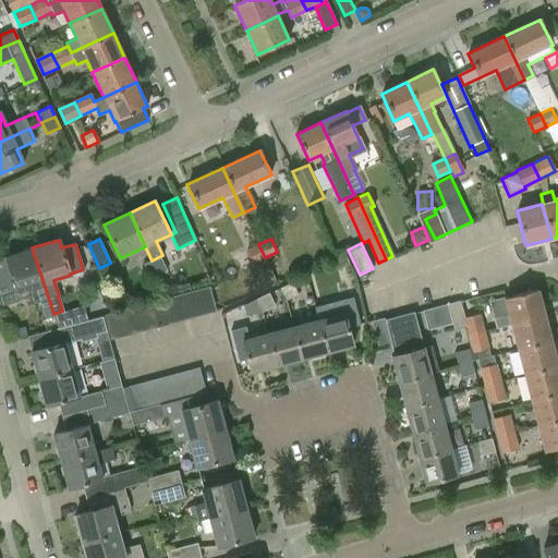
[(253,263),(265,257),(258,244),(246,250),(253,263)]
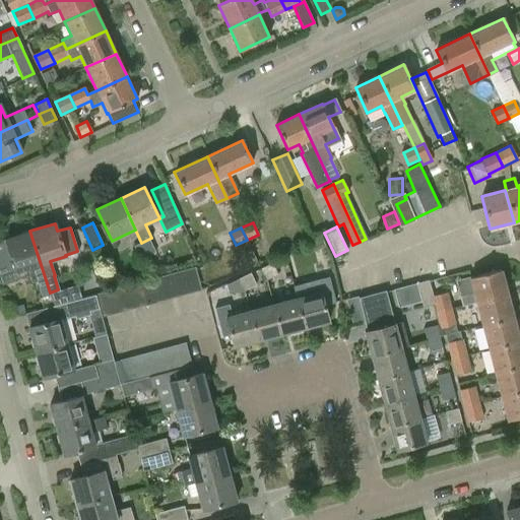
[(42,295),(50,293),(29,231),(5,239),(5,242),(0,243),(0,272),(14,268),(15,272),(28,268),(33,281),(38,280),(42,295)]
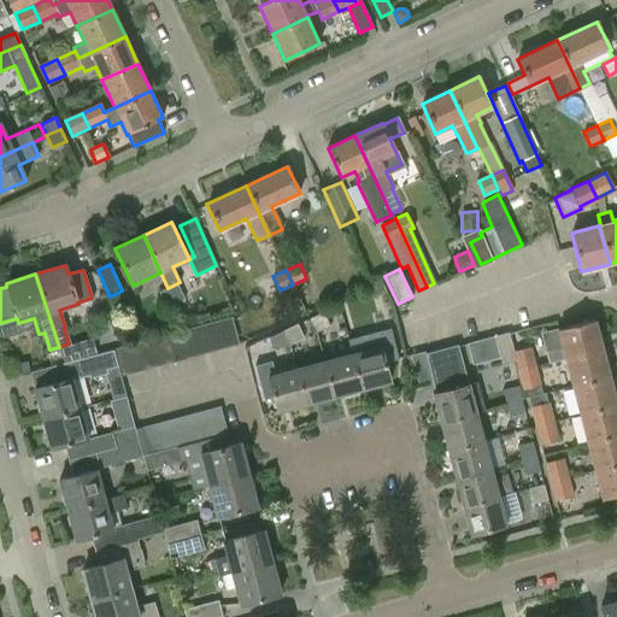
[(385,294),(378,282),(378,280),(365,286),(371,300),(385,294)]
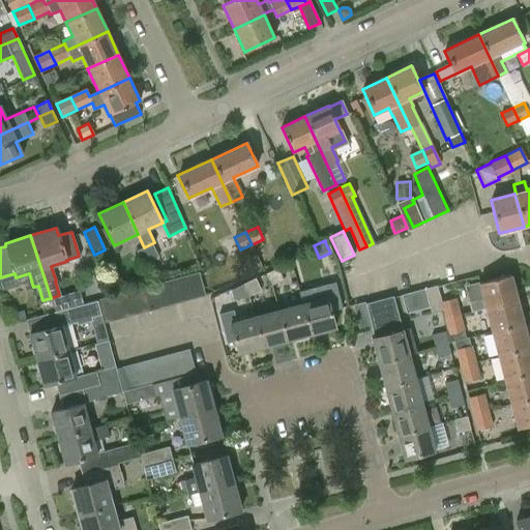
[(152,244),(144,247),(150,261),(158,258),(152,244)]
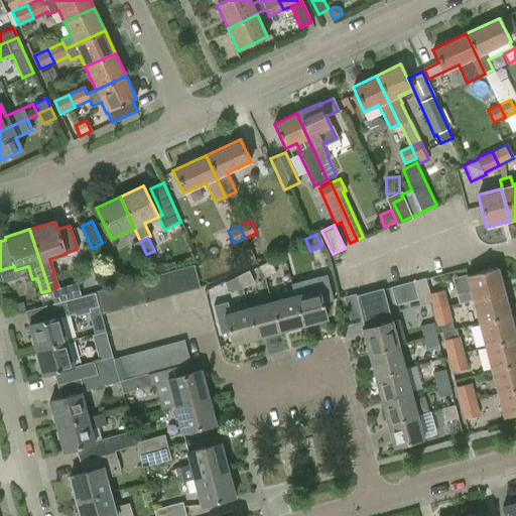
[(139,258),(146,254),(140,241),(133,245),(139,258)]
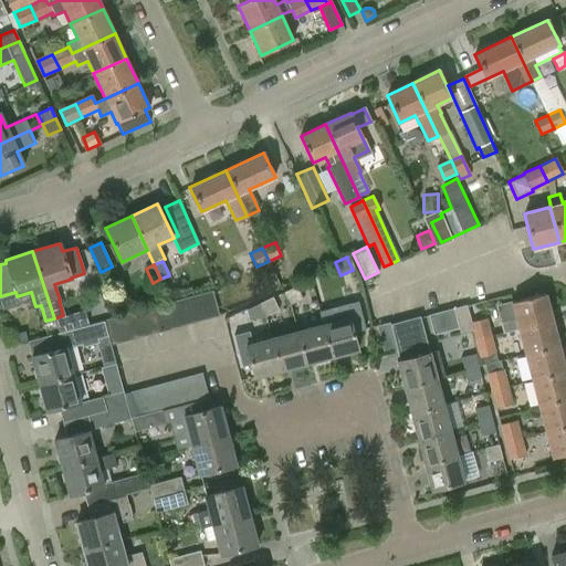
[(296,286),(284,292),(290,304),(302,299),(296,286)]
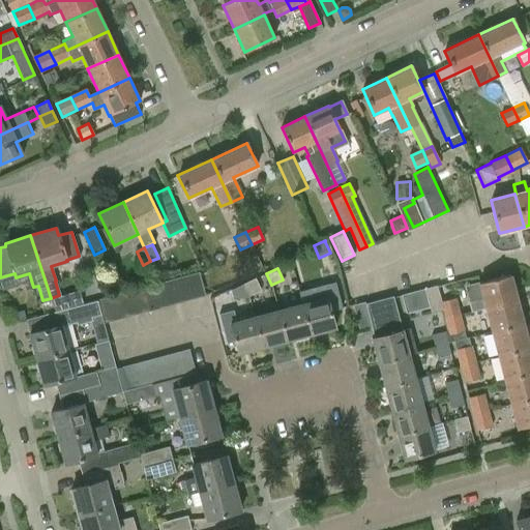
[(199,272),(187,275),(194,298),(205,295),(199,272)]
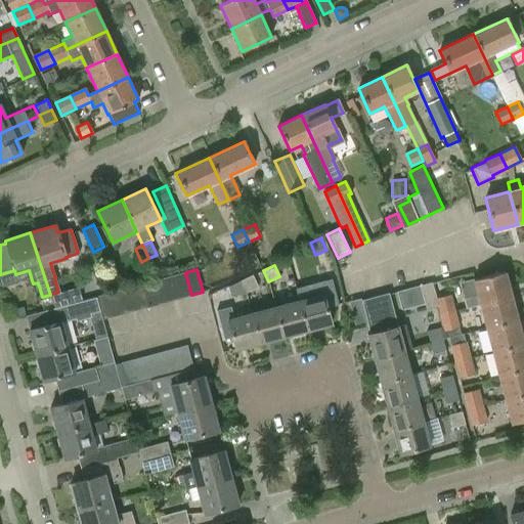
[(185,272),(174,275),(180,298),(191,295),(185,272)]
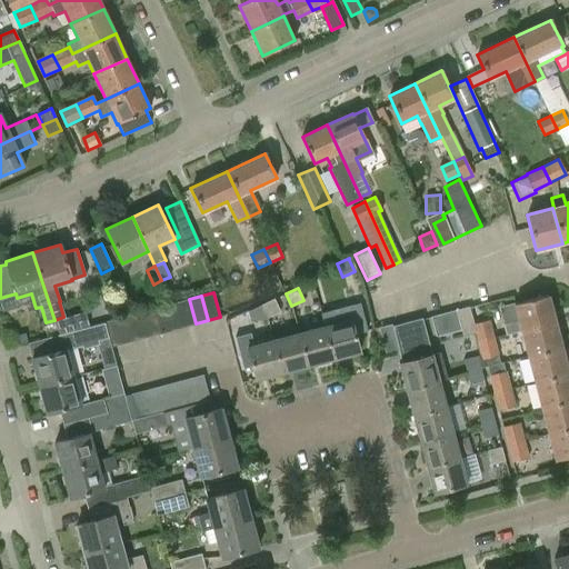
[(521,330),(556,321),(548,296),(515,305),(515,303),(500,307),(507,333),(521,330)]
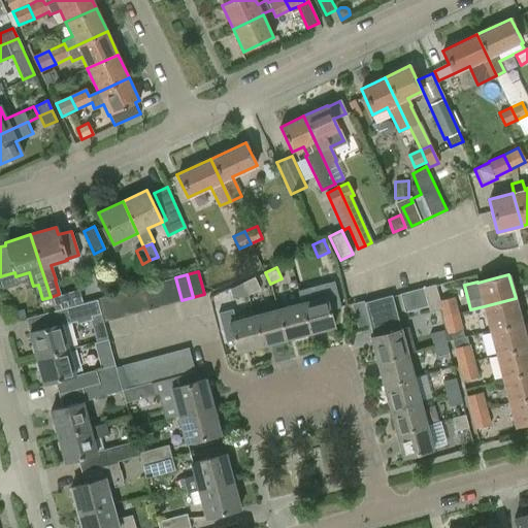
[(175,277),(164,281),(170,303),(182,300),(175,277)]
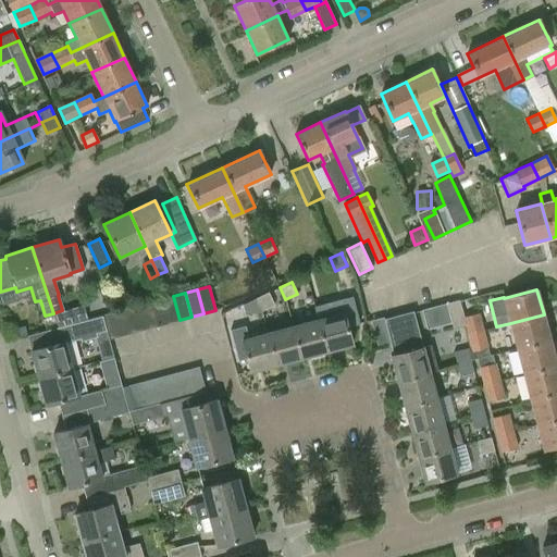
[(268,293),(256,298),(262,311),(274,306),(268,293)]
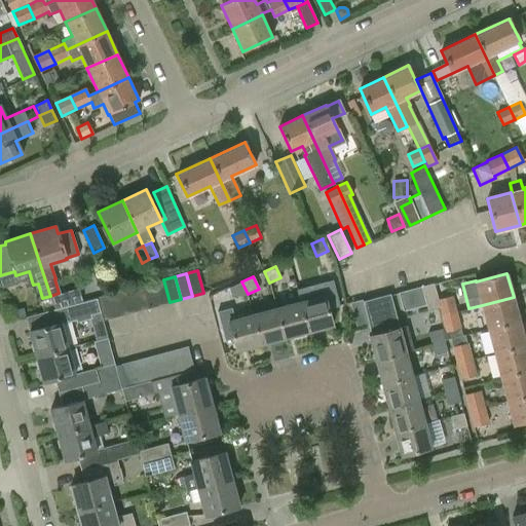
[(163,279),(152,283),(158,305),(170,302),(163,279)]
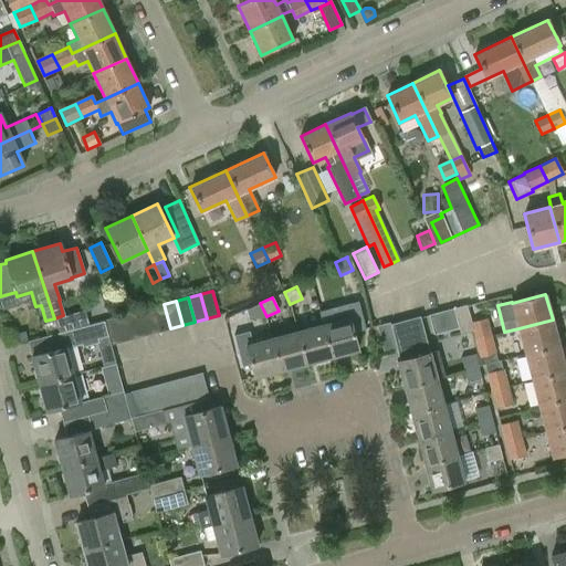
[(323,324),(332,357),(358,350),(354,332),(365,328),(358,302),(345,305),(346,308),(321,314),(323,324)]
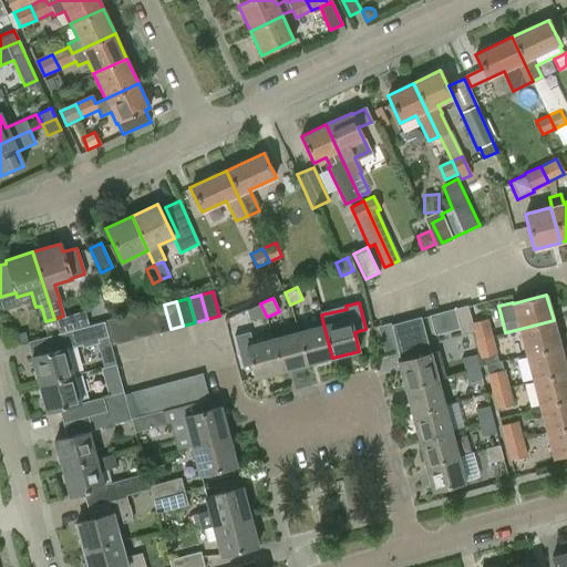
[(249,321),(267,317),(260,303),(247,310),(249,321)]
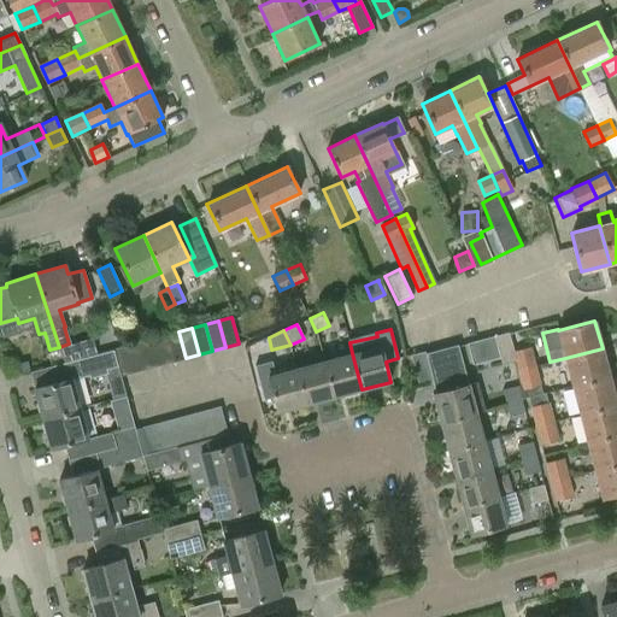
[(178,331),(165,335),(172,362),(186,358),(178,331)]
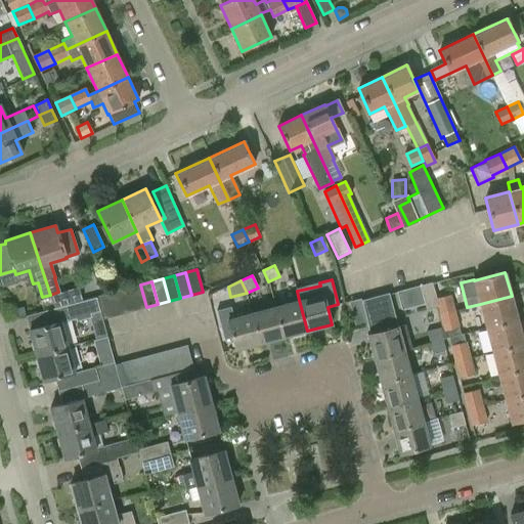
[(426,308),(437,305),(436,299),(431,282),(420,286),(426,308)]
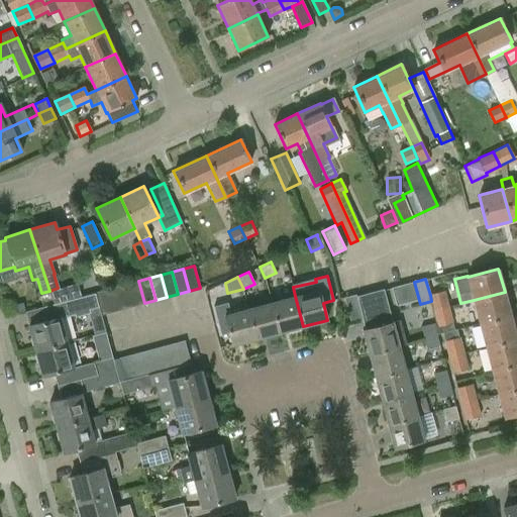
[(138,281),(127,284),(134,306),(144,303),(138,281)]
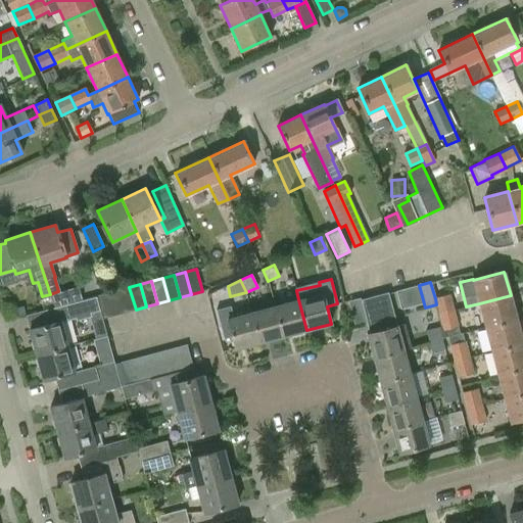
[(129,287),(119,289),(125,313),(136,310),(129,287)]
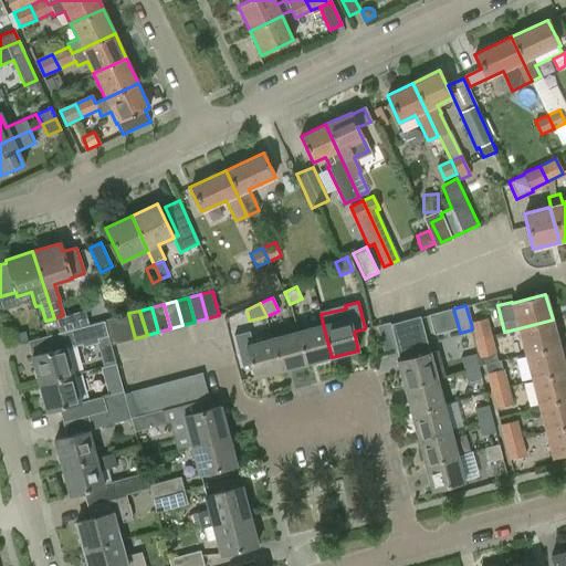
[(128,313),(116,316),(123,342),(135,338),(128,313)]
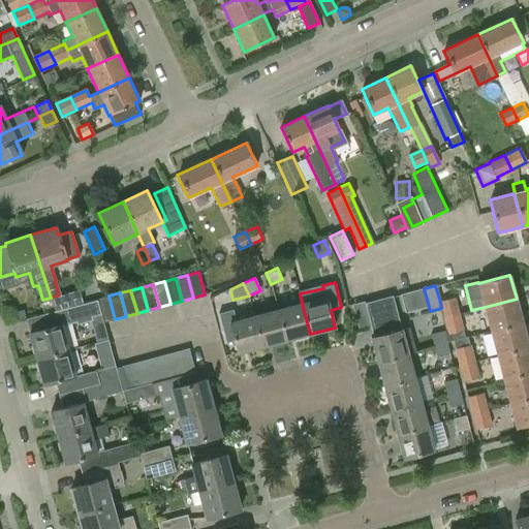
[(97,299),(103,322),(115,319),(109,296),(97,299)]
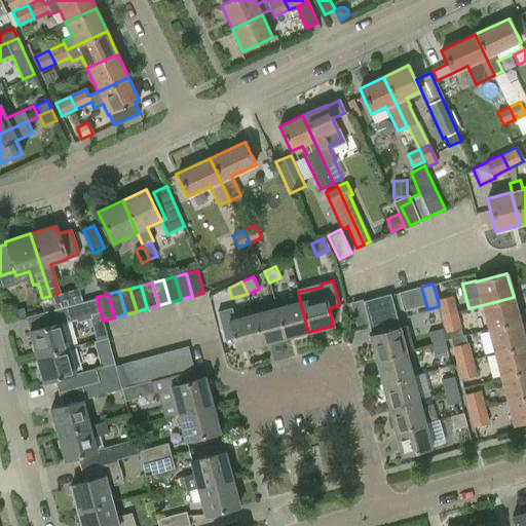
[(389,295),(363,302),(371,335),(369,336),(375,360),(410,350),(410,349),(413,348),(407,326),(399,329),(389,295)]
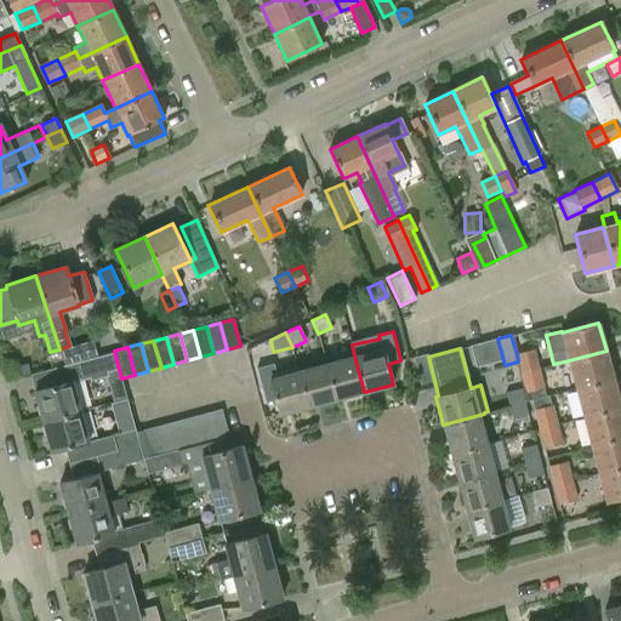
[(534,351),(517,354),(518,362),(522,372),(539,369),(534,351)]
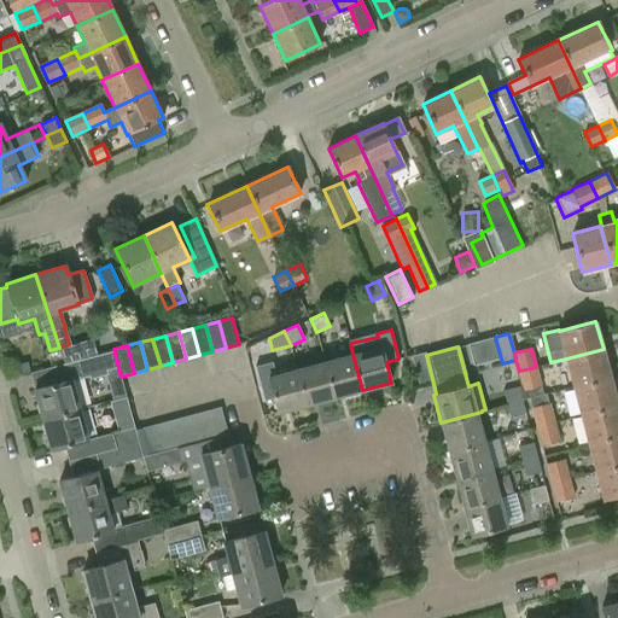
[(566,359),(573,386),(611,378),(604,349),(566,359)]
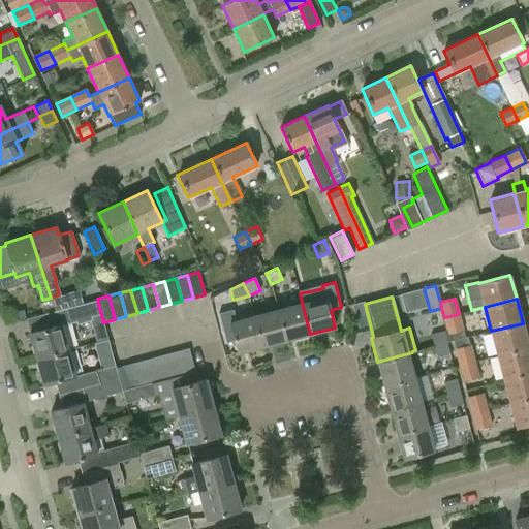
[(29,333),(36,359),(68,350),(61,324),(76,320),(78,323),(91,319),(97,341),(106,339),(96,302),(47,314),(50,327),(29,333)]
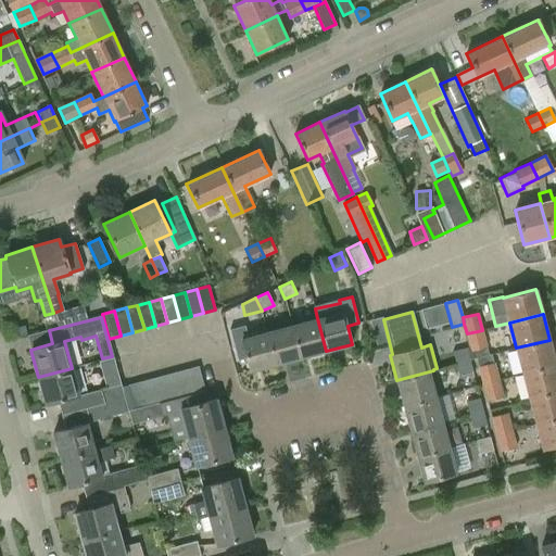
[(317,318),(291,325),(300,357),(326,351),(317,318)]
